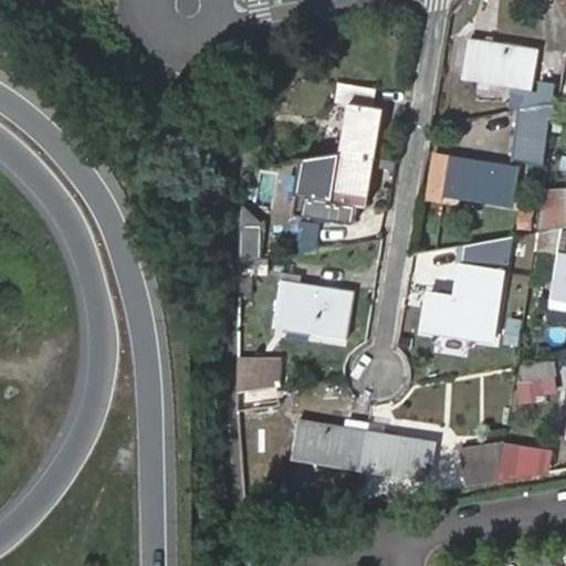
[(469,39),(463,74),(533,85),(538,51),(469,39)]
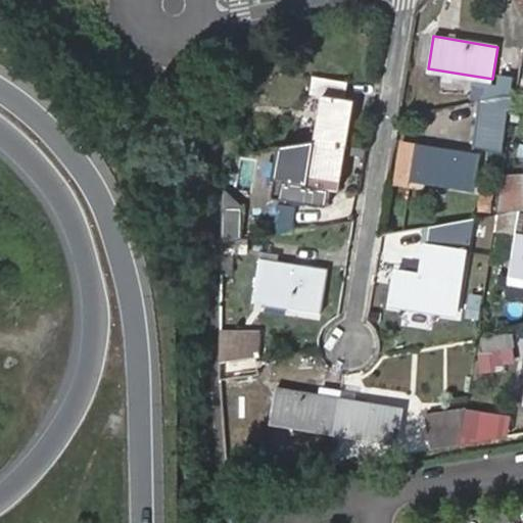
[(323,96),(316,140),(346,144),(353,101),(344,99),(347,82),(312,76),(308,93),(323,96)]
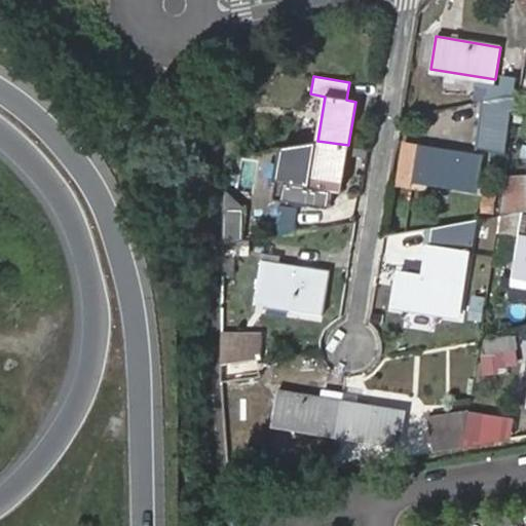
[(516,98),(485,103),(487,117),(514,114),(516,98)]
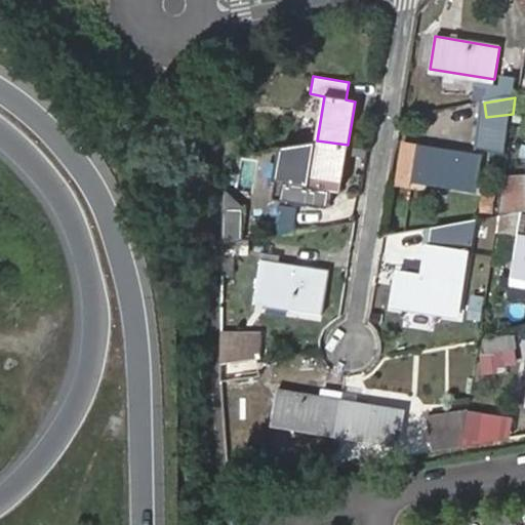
[(348,145),(317,140),(310,185),(296,183),(293,199),(329,205),(332,188),(340,190),(348,145)]
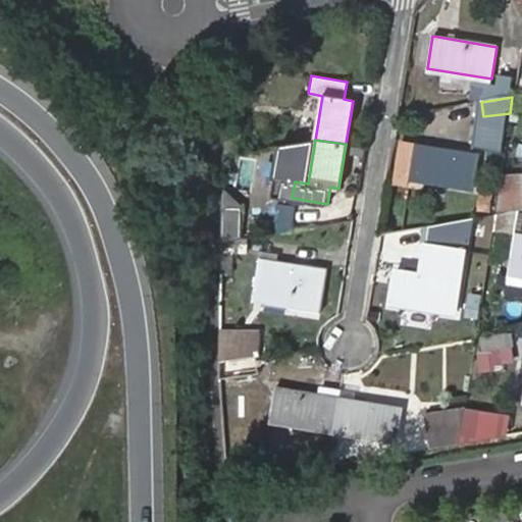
[(415,144),(410,175),(474,186),(479,155),(415,144)]
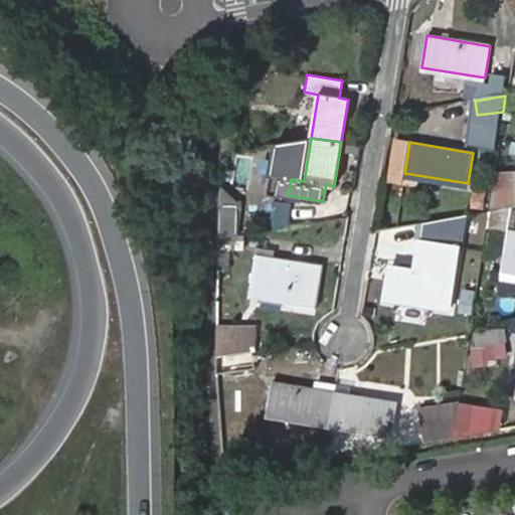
[(512,172),(493,173),(487,211),(511,207),(514,206),(512,172)]
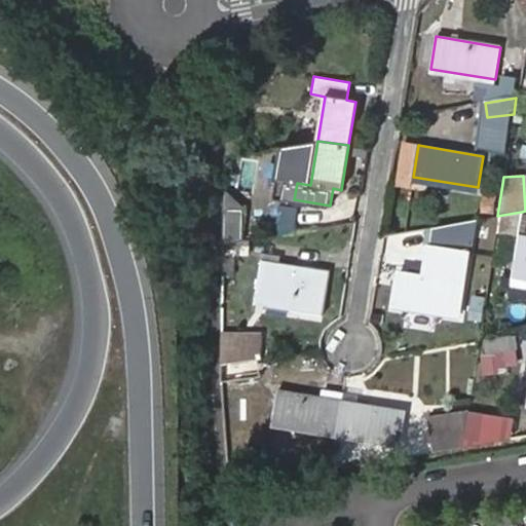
[(225,196),(225,238),(243,238),(243,196),(225,196)]
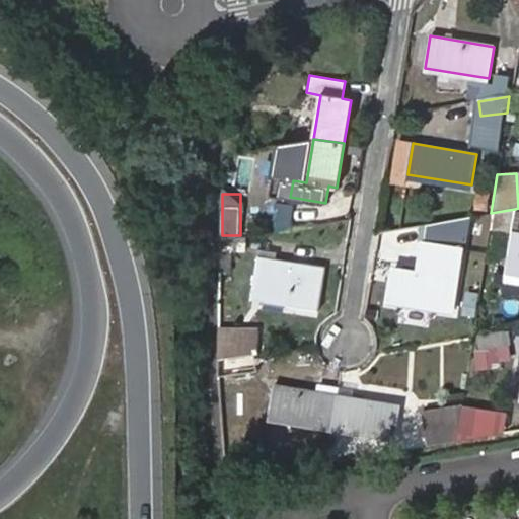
[(491,213),(488,228),(510,232),(511,231),(515,209),(491,213)]
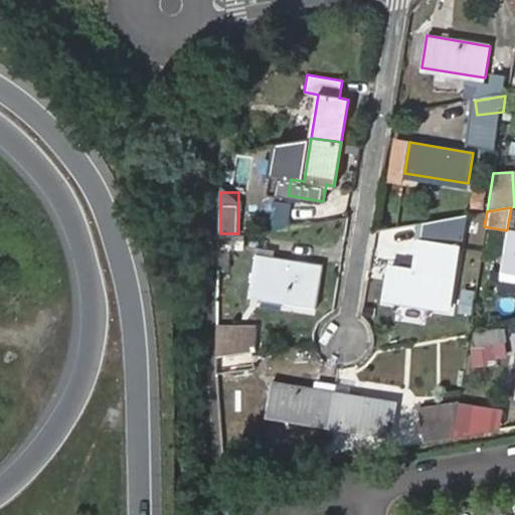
[(514,230),(507,229),(500,272),(514,274),(514,230)]
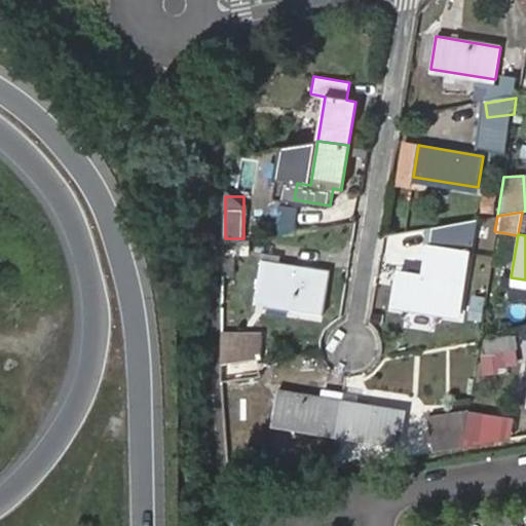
[(263,259),(255,302),(322,313),(329,270),(263,259)]
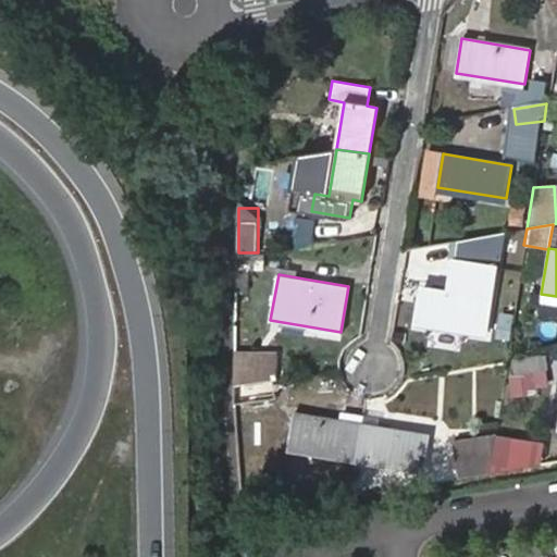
[(422,287),(416,322),(484,333),(491,299),(422,287)]
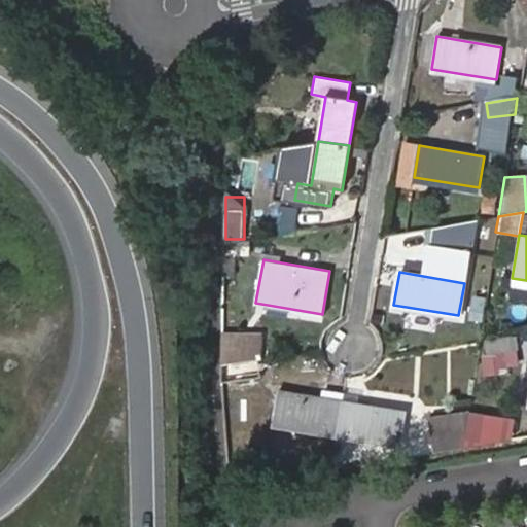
[(526,280),(512,278),(510,286),(526,289),(526,280)]
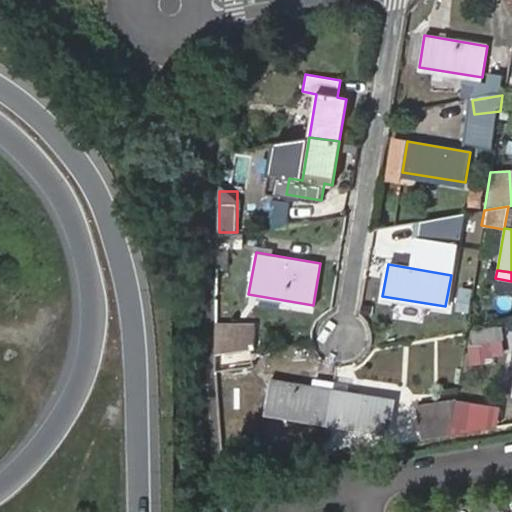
[(489,346),(497,345),(494,325),(469,329),(473,349),(489,346)]
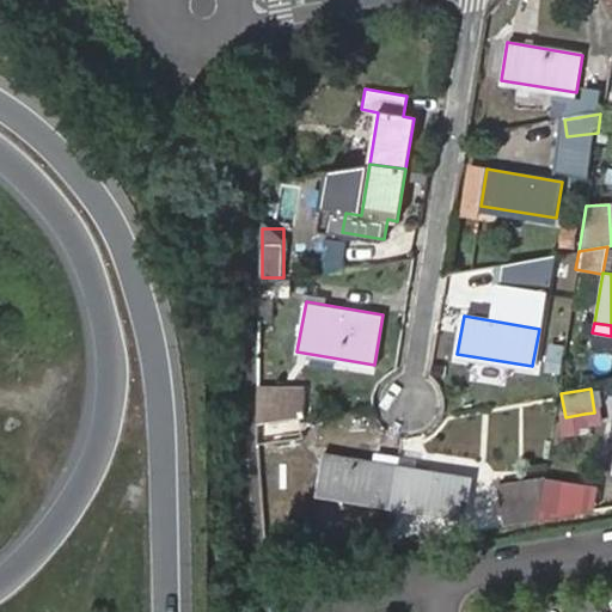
[(257,395),(256,428),(274,424),(274,396),(257,395)]
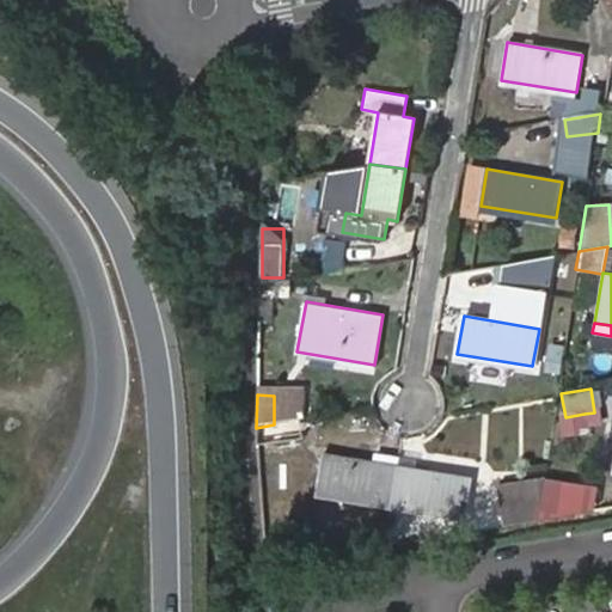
[(565,417),(567,429),(587,426),(585,414),(565,417)]
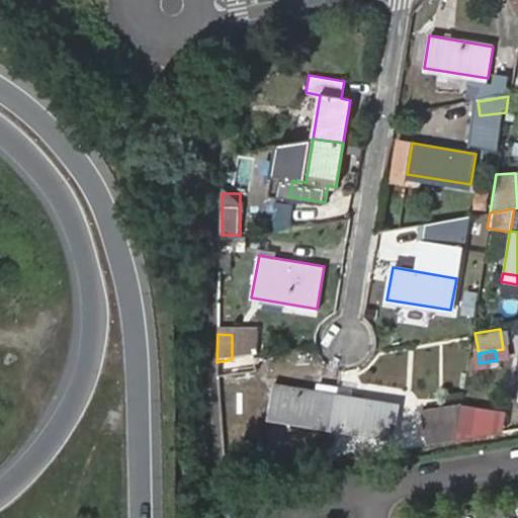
[(217,362),(217,380),(259,374),(257,356),(232,359),(217,362)]
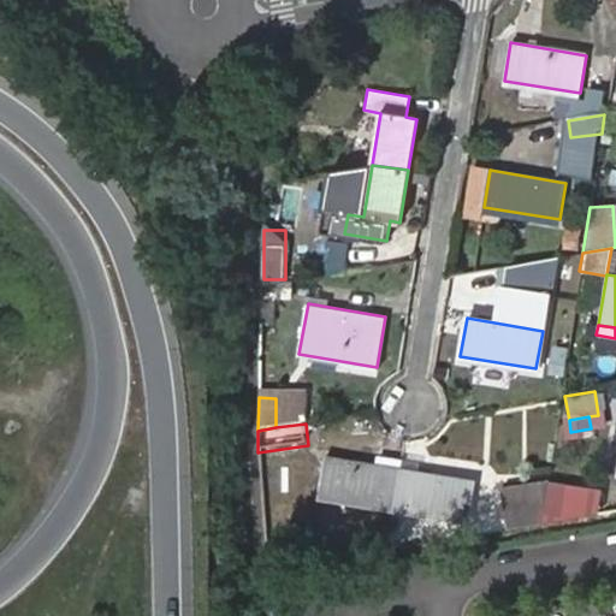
[(317,492),(391,505),(398,467),(325,454),(317,492)]
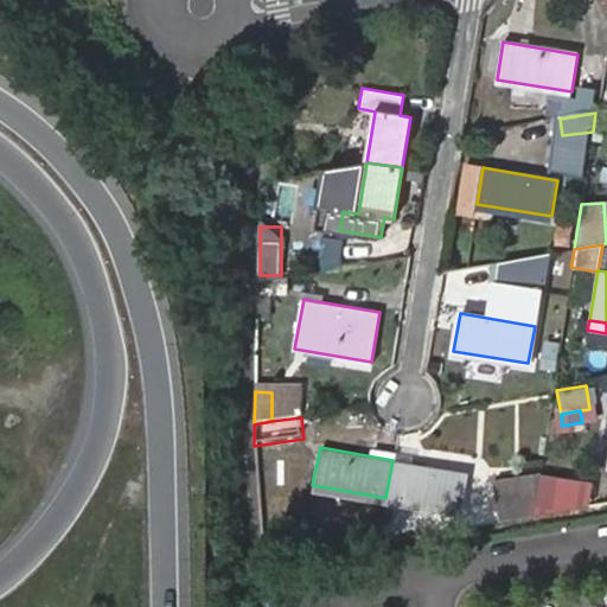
[(393,460),(385,498),(461,511),(468,473),(393,460)]
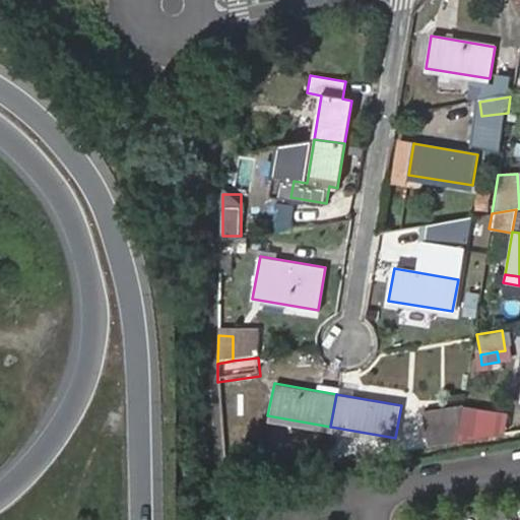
[(454,441),(469,439),(473,412),(459,410),(456,427),(454,441)]
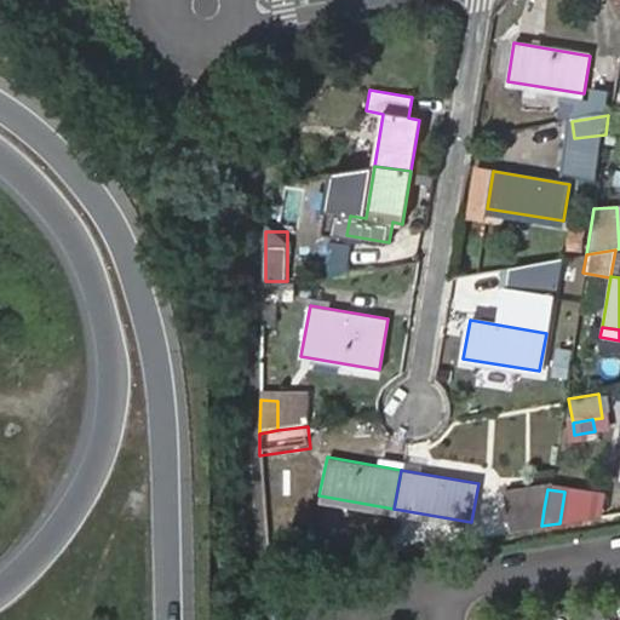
[(583,495),(564,492),(560,523),(579,520),(583,495)]
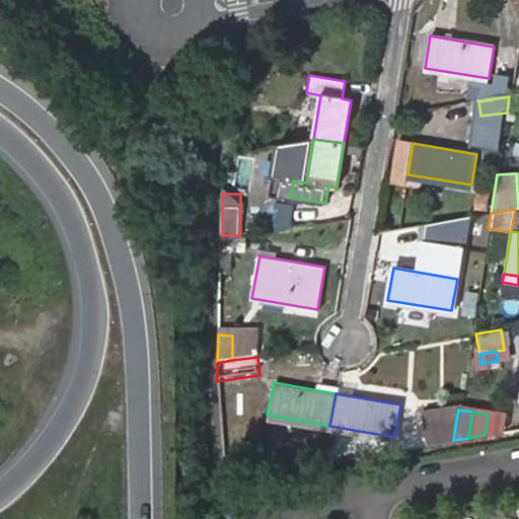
[(427,445),(453,440),(455,426),(425,432),(427,445)]
